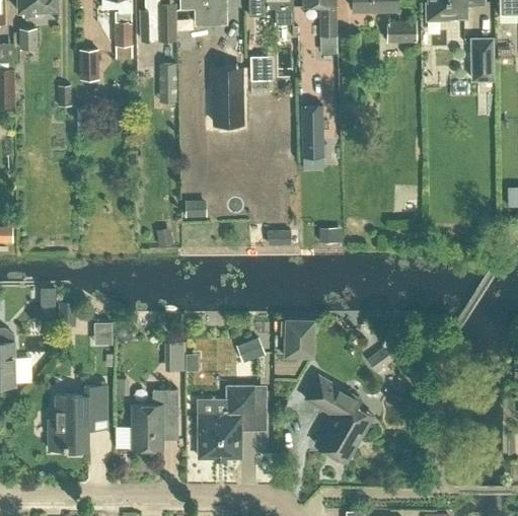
[(0,0),(0,107),(15,107),(15,45),(0,45),(0,24),(5,24),(4,0),(0,0)]
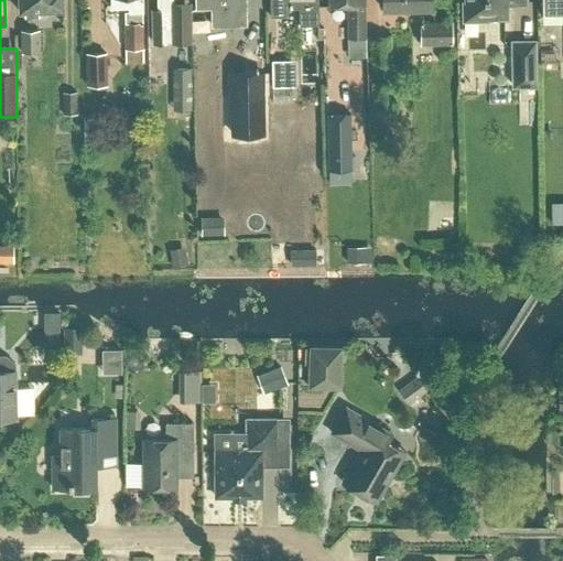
[(19,0),(20,17),(25,15),(25,20),(40,20),(40,15),(63,14),(62,0),(19,0)]
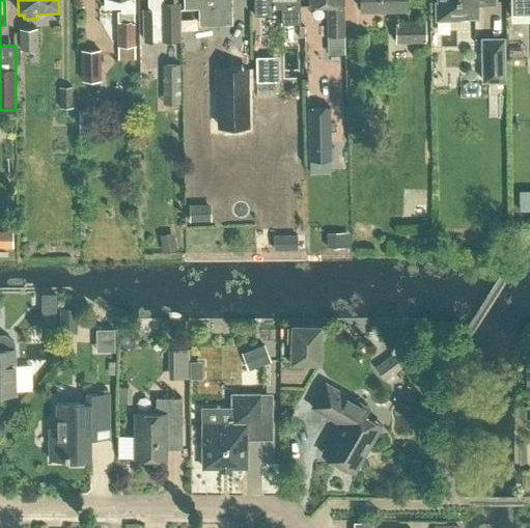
[(135,51),(134,14),(134,0),(106,0),(106,11),(121,10),(121,14),(117,14),(118,51),(135,51)]
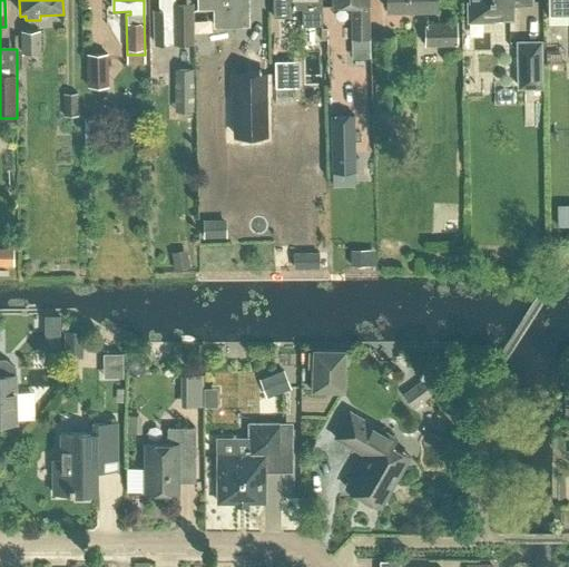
[(159,0),(159,12),(154,12),(155,46),(174,46),(174,39),(190,39),(189,15),(175,15),(175,6),(174,0),(159,0)]
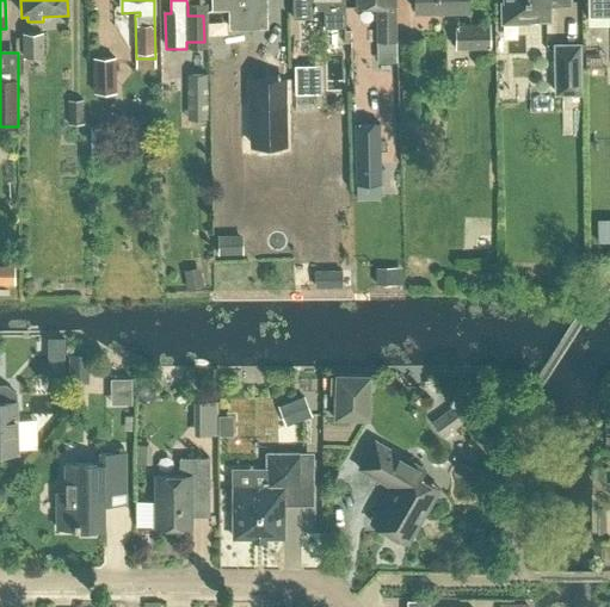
[(213,0),(213,12),(230,12),(232,31),(267,30),(266,0),(213,0)]
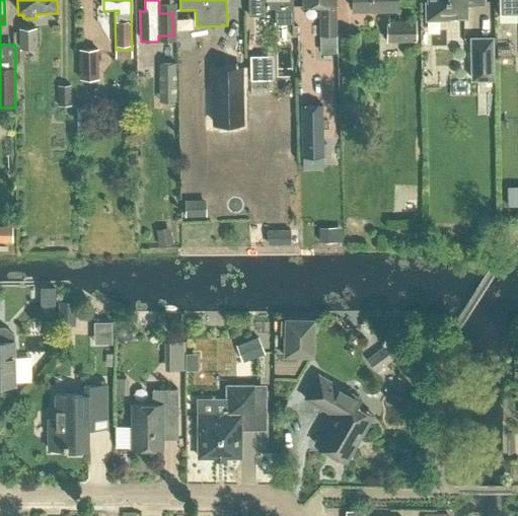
[(294,25),(293,0),(248,0),(249,17),(264,17),(264,10),(275,10),(275,25),(294,25)]
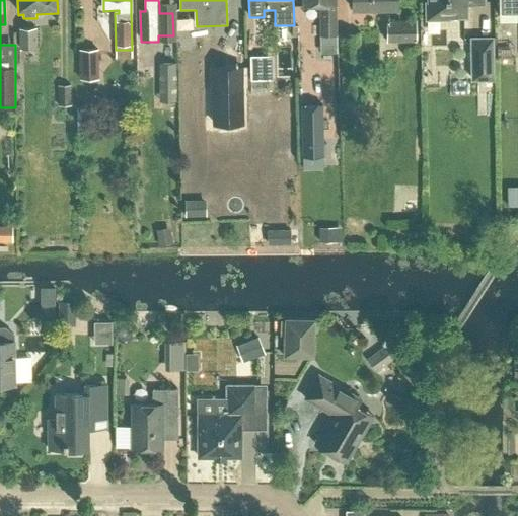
[(300,0),(301,8),(317,8),(317,38),(334,38),(333,8),(334,8),(333,0),(300,0)]
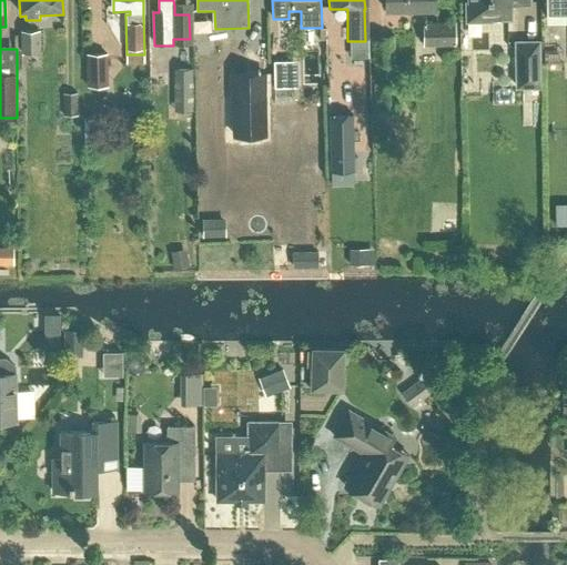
[(435,0),(387,0),(387,13),(436,12),(435,0)]
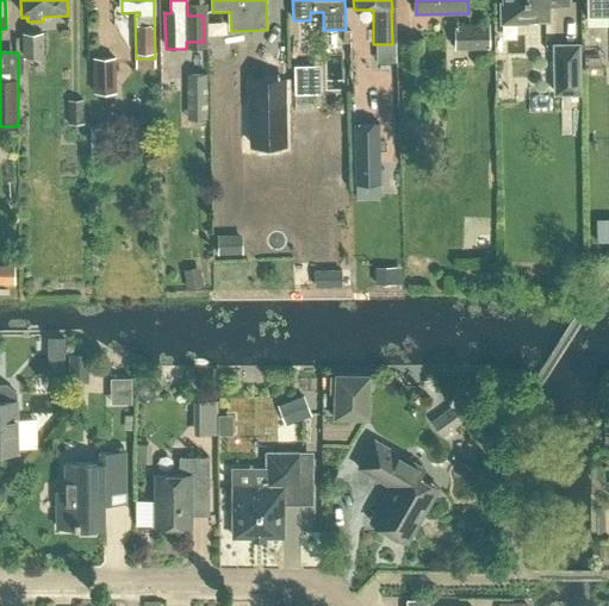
[(505,0),(507,6),(502,6),(503,25),(528,25),(528,20),(546,20),(546,5),(565,5),(565,0),(505,0)]
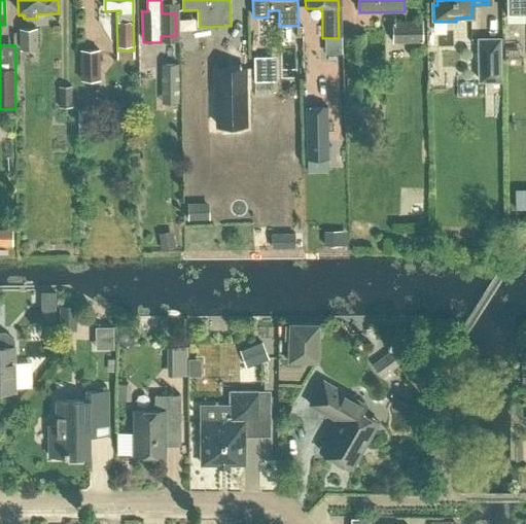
[(525,0),(504,0),(505,12),(525,12),(525,0)]
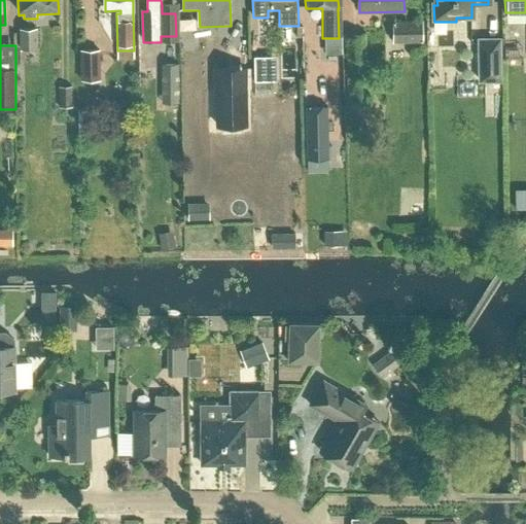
[(393,44),(424,44),(424,22),(392,23),(393,44)]
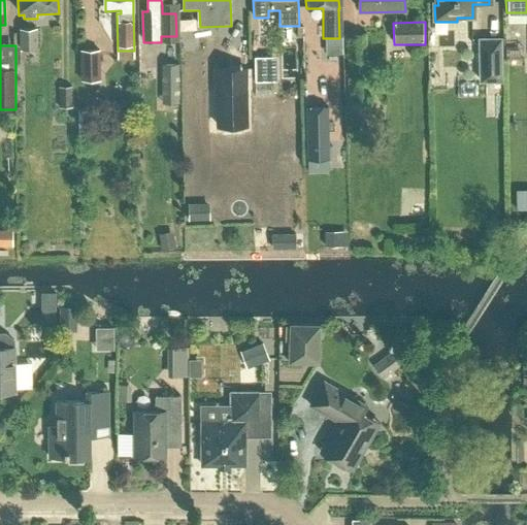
[(20,30),(20,51),(37,51),(37,30),(20,30)]
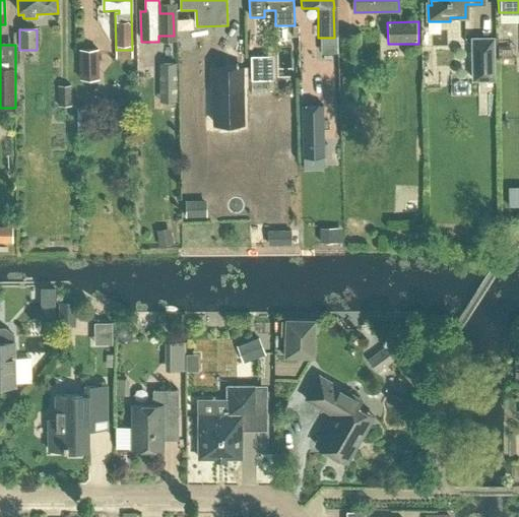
[(495,39),(471,40),(472,83),(496,82),(495,39)]
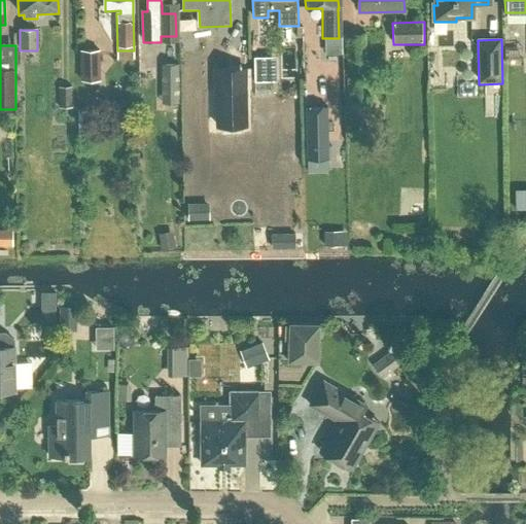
[(101,49),(81,49),(81,80),(101,80),(101,49)]
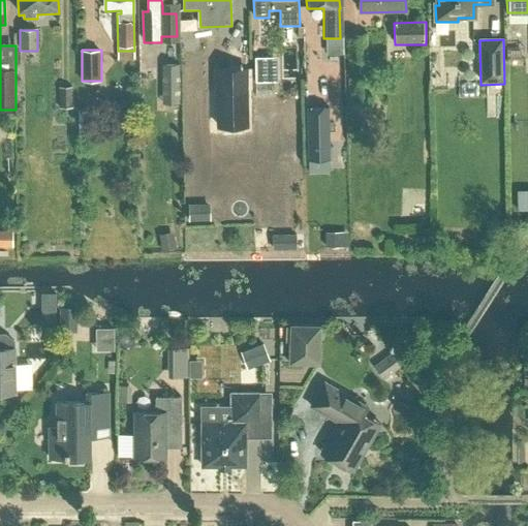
[(253,59),(255,83),(276,81),(274,58),(253,59)]
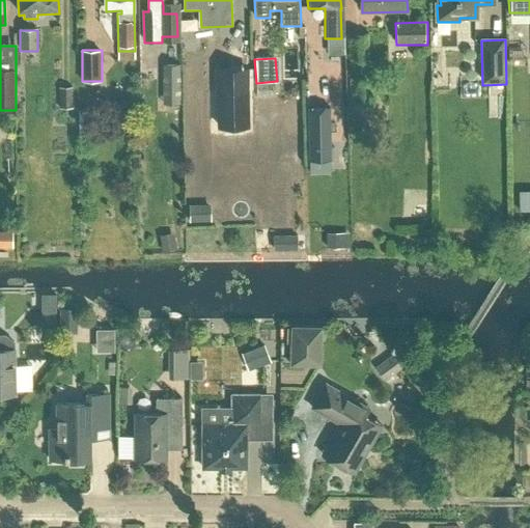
[(163,66),(164,106),(182,105),(180,66),(163,66)]
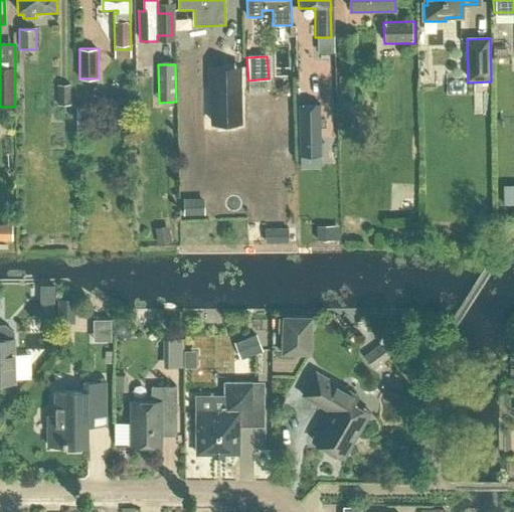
[(211,70),(213,125),(241,124),(240,69),(211,70)]
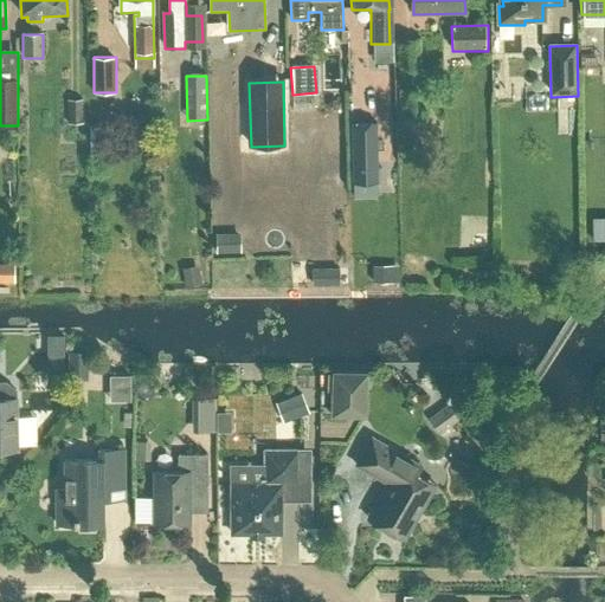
[(84,125),(84,102),(66,102),(66,125),(84,125)]
